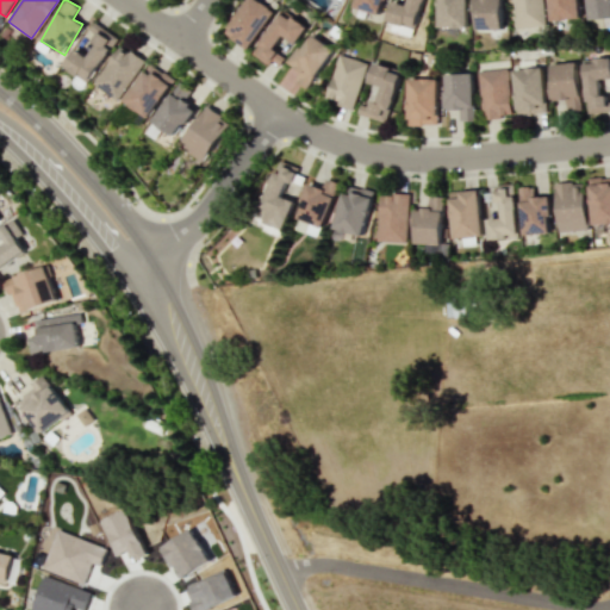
[(246,0),(224,33),(248,50),(275,11),(259,0),(246,0)]
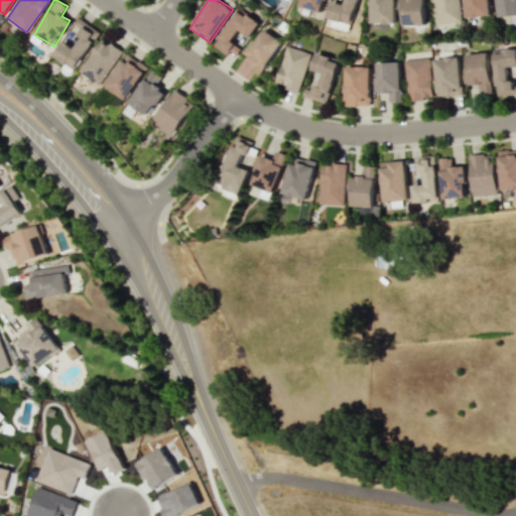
[(326,0),(301,0),(300,7),(324,12),(326,0)]
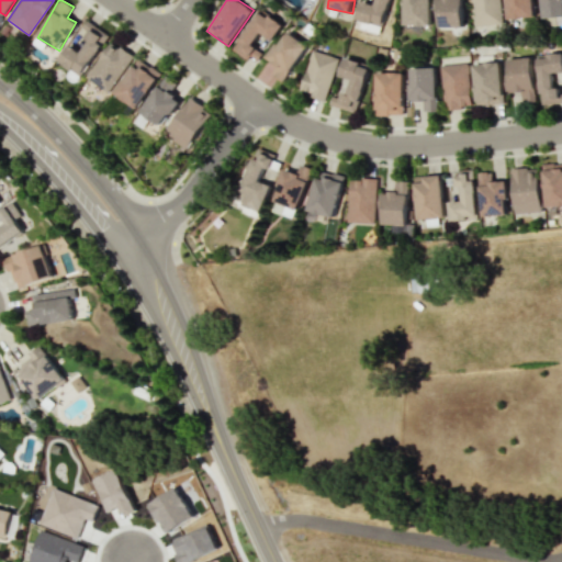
[(356,20),(383,26),(389,0),(374,0),(374,3),(361,0),(356,20)]
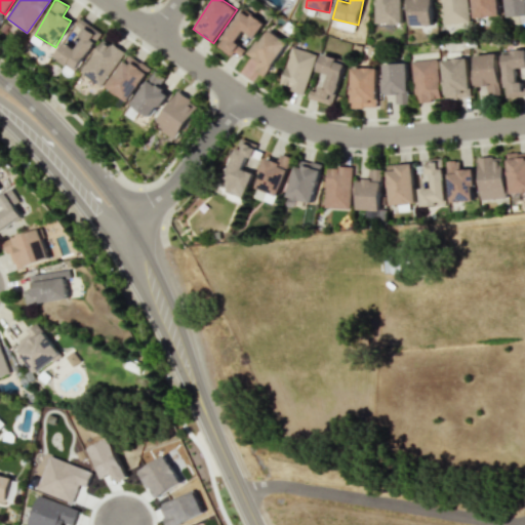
[(401,0),(375,0),(376,24),(402,24),(401,0)]
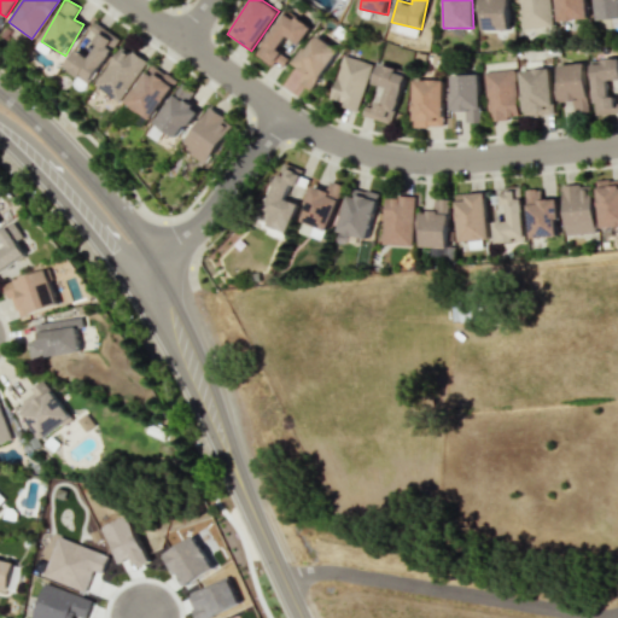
[(508,30),(508,0),(481,0),(481,29),(508,30)]
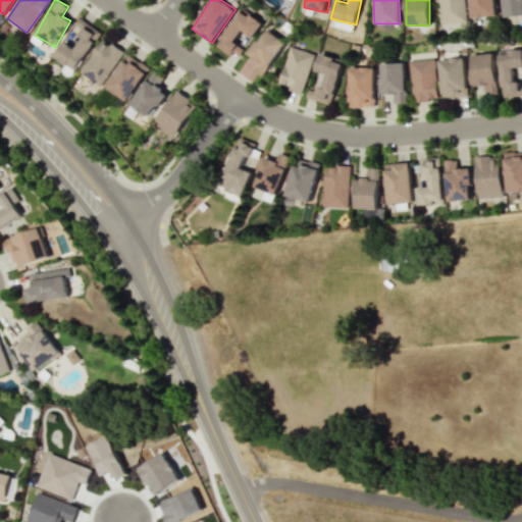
[(438,0),(440,23),(464,23),(463,0),(438,0)]
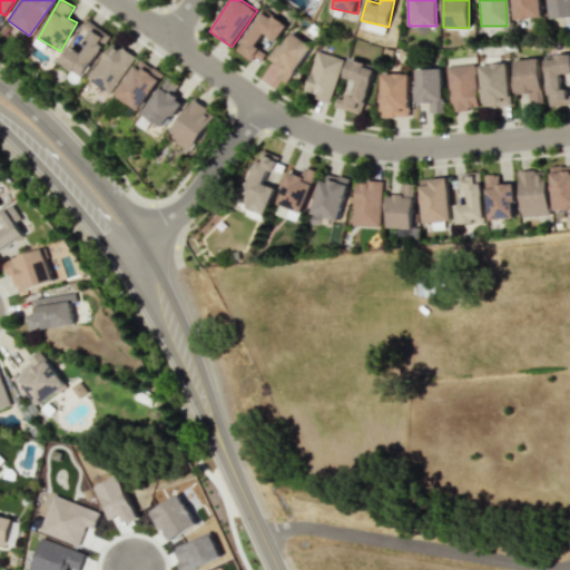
[(512,0),(513,19),(541,18),(540,0),(512,0)]
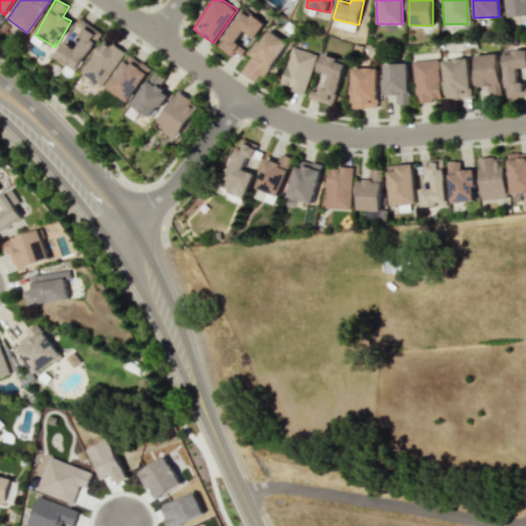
[(525,0),(505,0),(506,16),(525,14),(525,0)]
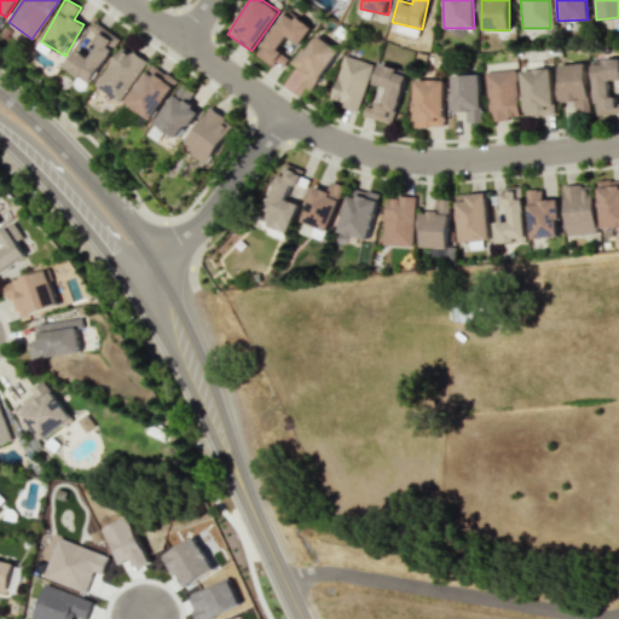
[(312,27),(287,10),(258,52),(281,69),(289,57),(278,48),(287,36),(300,45),(312,27)]
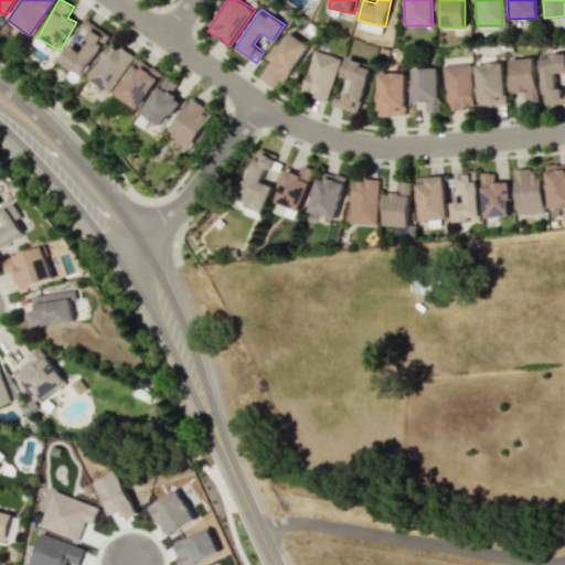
[(109,34),(87,21),(84,27),(91,31),(86,38),(89,40),(82,53),(70,44),(59,62),(83,77),(109,34)]
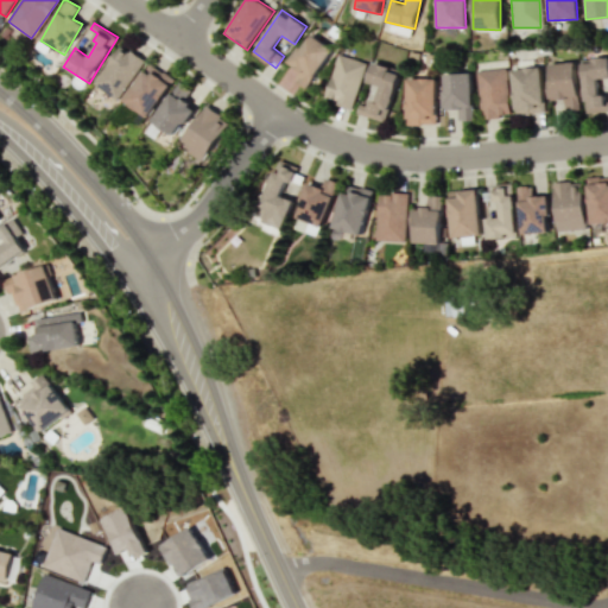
[(299,70),(293,81),(306,89),(333,49),(309,33),(290,64),(299,70)]
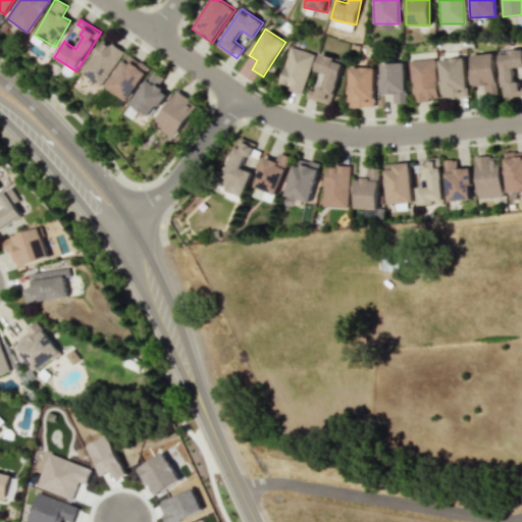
[(81,71),(100,86),(122,52),(103,39),(81,71)]
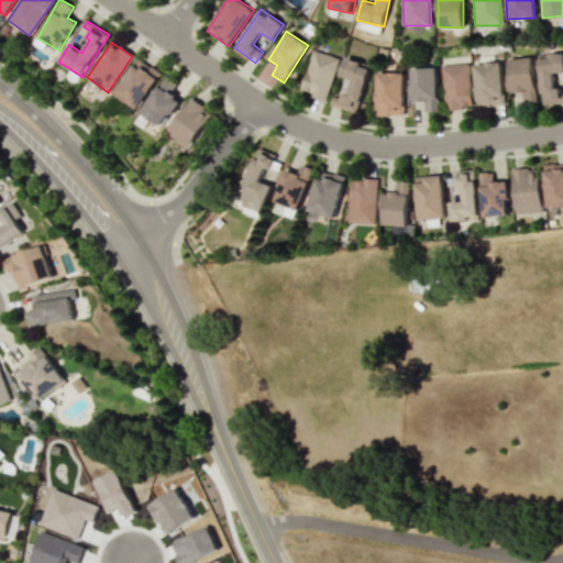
[(326,100),(338,58),(312,50),(299,92),(326,100)]
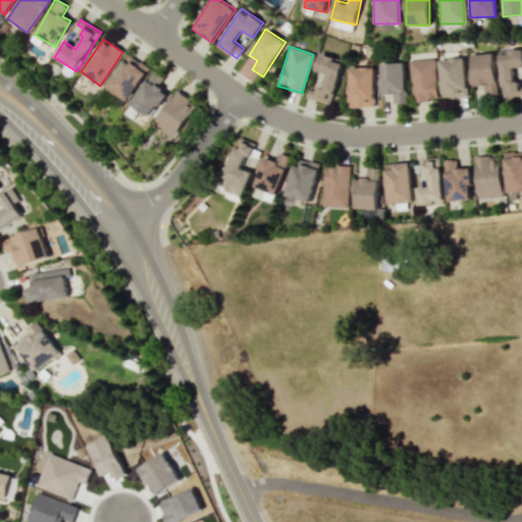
[(503,97),(521,95),(521,86),(519,87),(518,81),(513,81),(512,68),(521,66),(521,49),(499,52),(503,97)]
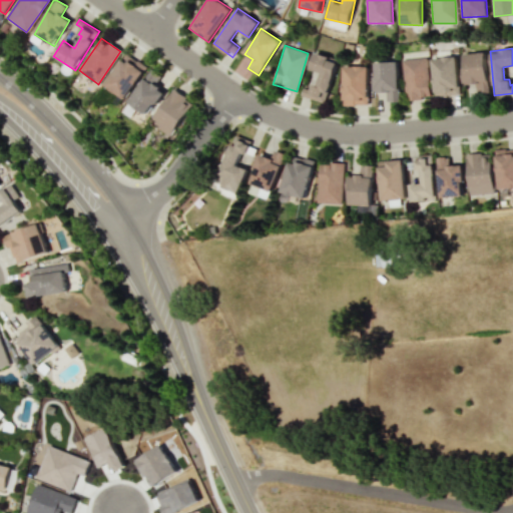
[(125,99),(147,67),(126,53),(104,85),(125,99)]
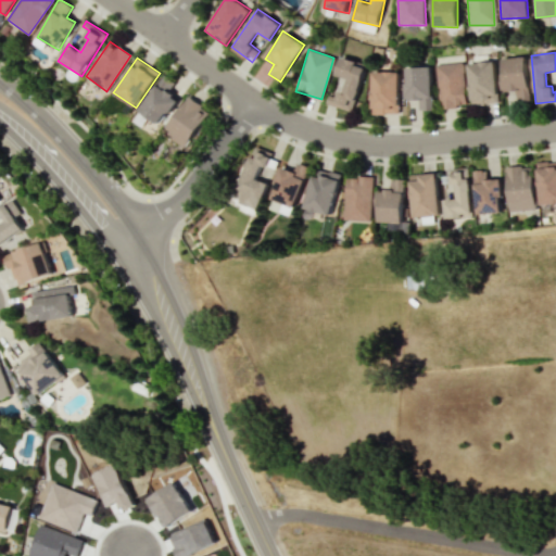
[(348,78),(342,96),(329,91),(326,104),(353,112),(366,65),(340,58),(335,75),(348,78)]
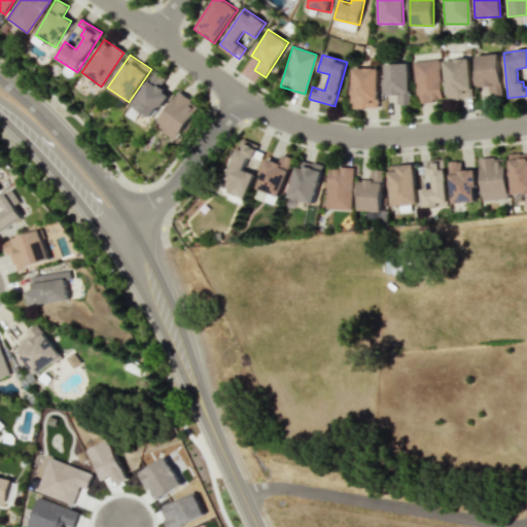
[(501,96),(499,55),(475,56),(477,86),(489,85),(490,96),(501,96)]
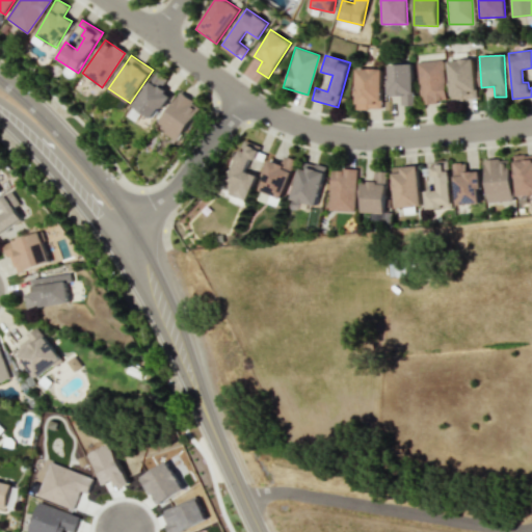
[(446,101),(442,59),(417,61),(421,103),(446,101)]
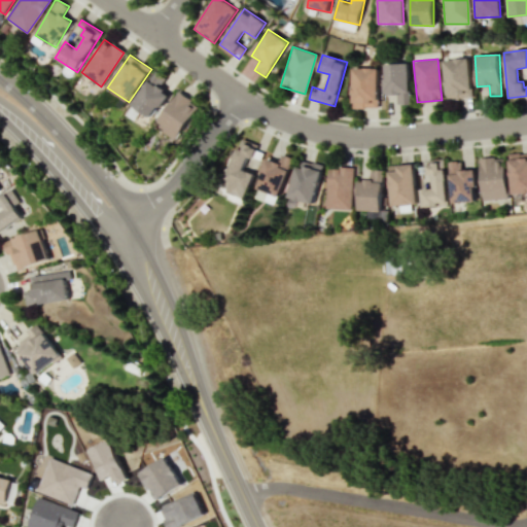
[(445,60),(446,99),(471,98),(470,59),(445,60)]
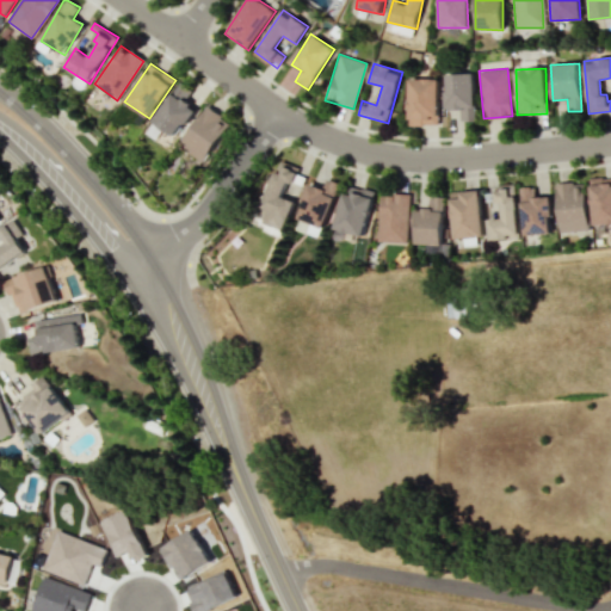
[(445,74),(446,110),(460,109),(461,122),(475,121),(474,73),(445,74)]
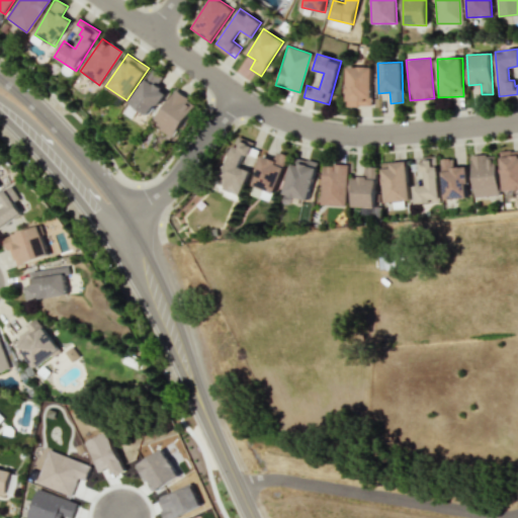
[(347,106),(372,105),(371,67),(346,67),(347,106)]
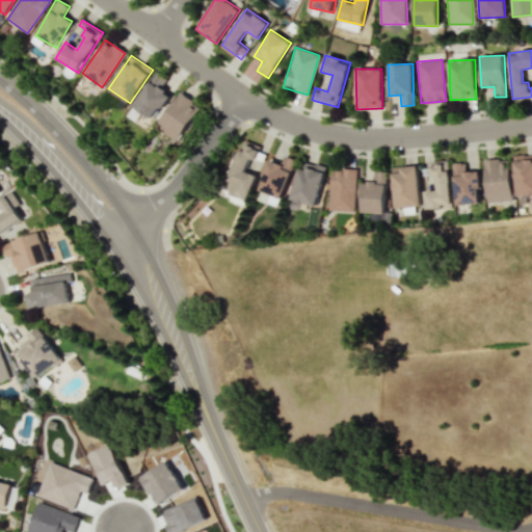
[(134,105),(154,120),(171,94),(162,87),(168,79),(157,72),(134,105)]
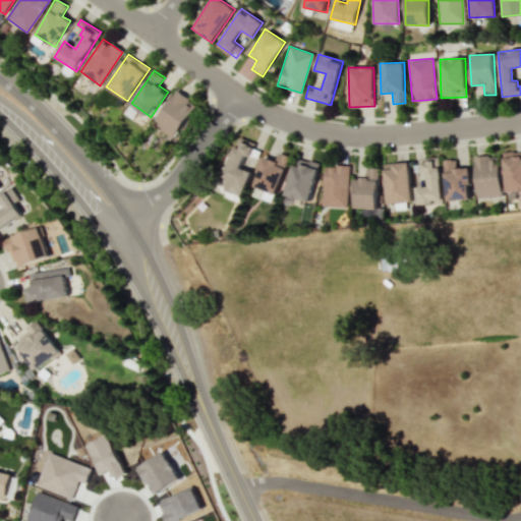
[(154,126),(175,138),(196,102),(175,90),(154,126)]
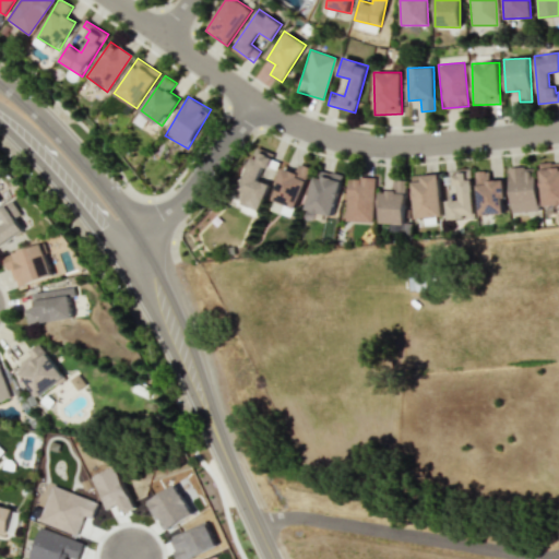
[(272,153),(256,146),(239,190),(248,192),(244,204),(260,211),(271,183),(261,180),(272,153)]
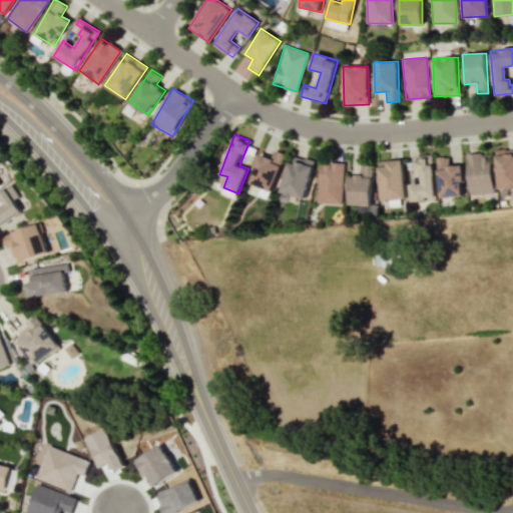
[(497,188),(512,187),(512,148),(496,149),(497,188)]
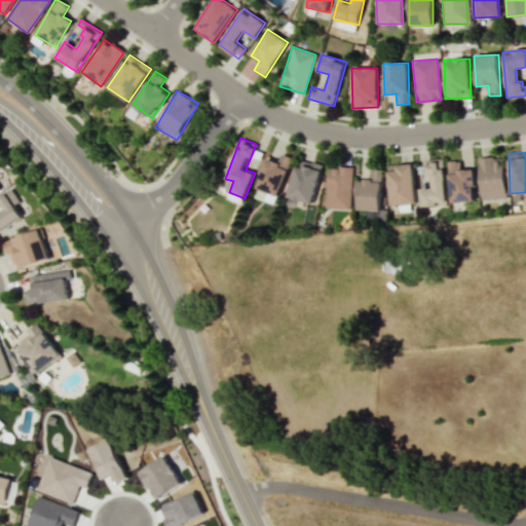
[(294,159),(282,153),(277,162),(267,158),(255,186),(277,196),(294,159)]
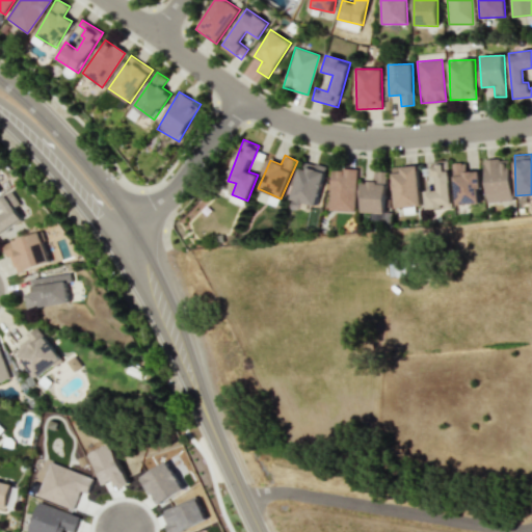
[(511,201),(509,159),(484,160),(486,202),(511,201)]
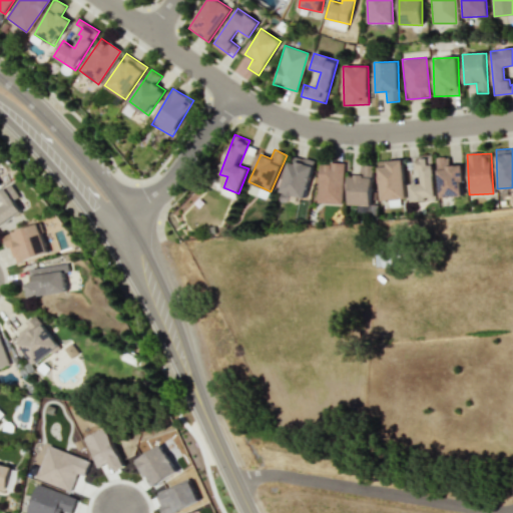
[(315,160),(291,154),(281,192),(306,198),(315,160)]
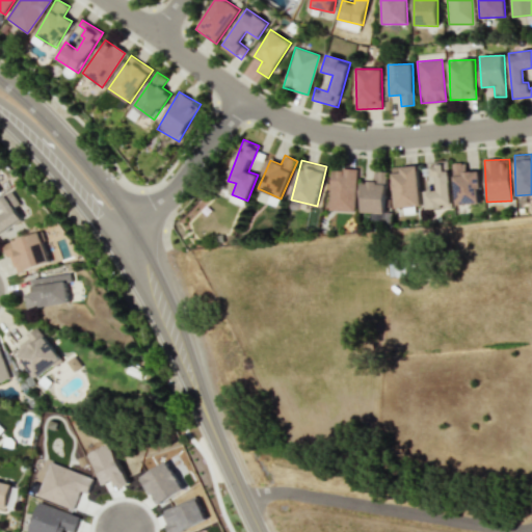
[(425,190),(426,209),(451,208),(449,161),(430,161),(430,177),(436,177),(436,190),(425,190)]
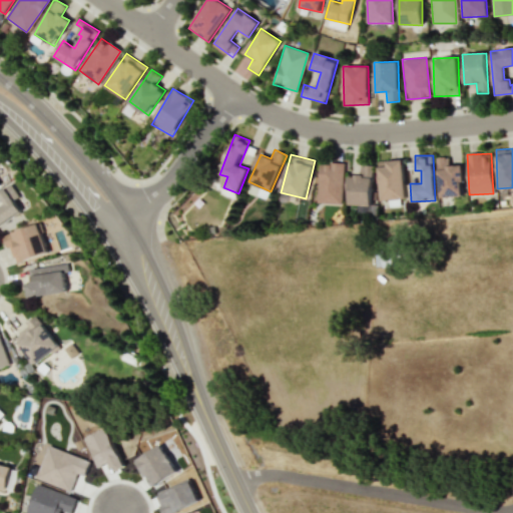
[(438,157),(439,197),(463,196),(462,165),(449,165),(449,156),(438,157)]
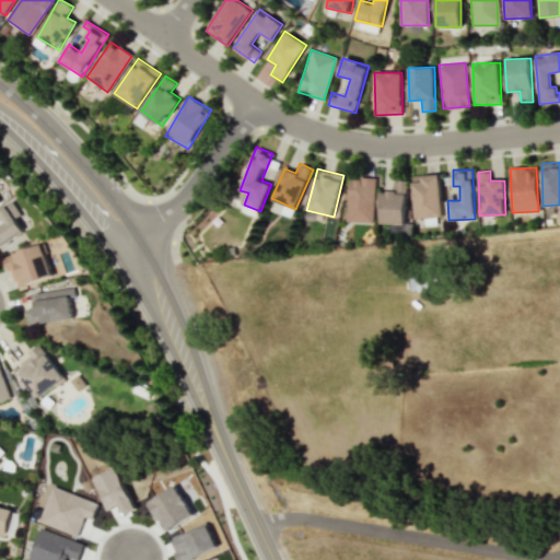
[(413,176),(415,219),(442,218),(441,175),(413,176)]
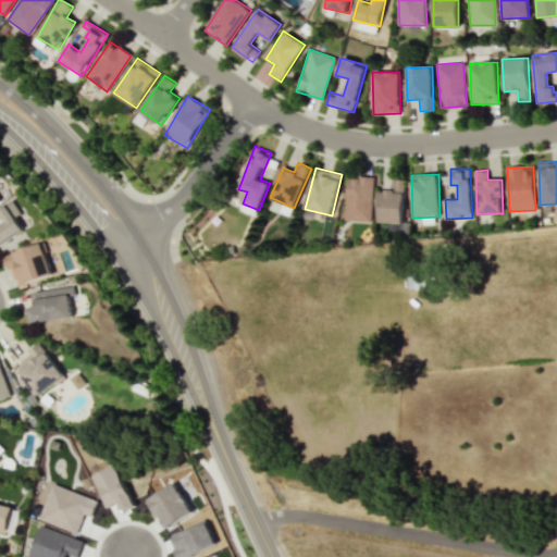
[(372,177),(346,176),(345,220),(371,221),(372,177)]
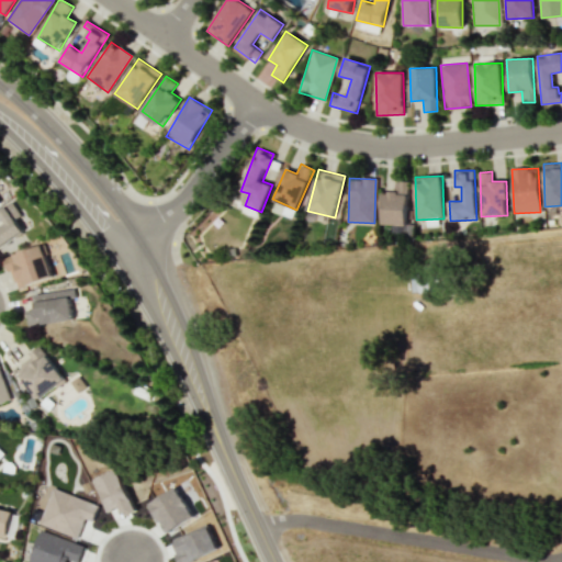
[(408,181),(395,181),(395,192),(382,191),(382,224),(407,225),(408,181)]
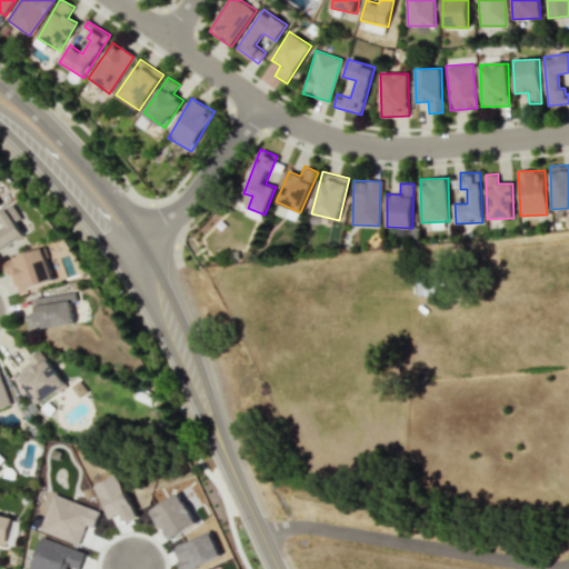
[(55,280),(43,248),(2,261),(8,276),(12,273),(18,291),(55,280)]
